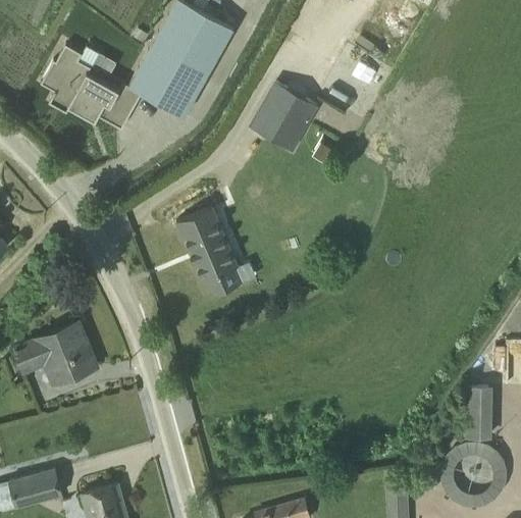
[(48,103),(66,113),(69,108),(95,122),(98,117),(121,132),(142,95),(184,118),(233,30),(230,28),(235,21),(207,6),(209,0),(186,0),(185,2),(179,0),(176,0),(128,87),(123,84),(118,92),(89,74),(92,69),(79,62),(83,55),(64,45),(42,86),(54,93),(48,103)]
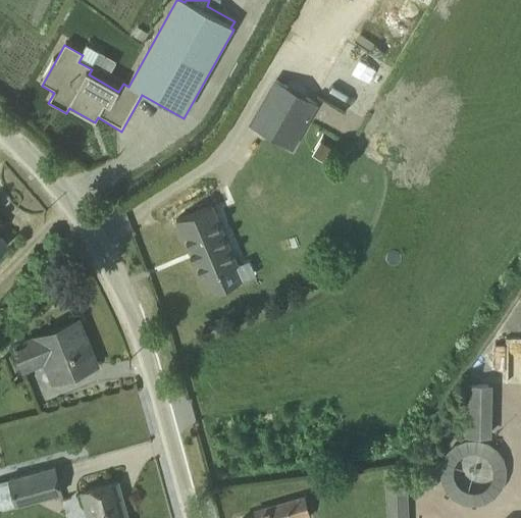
[(275,84),(249,127),(293,153),(319,109),(275,84)]
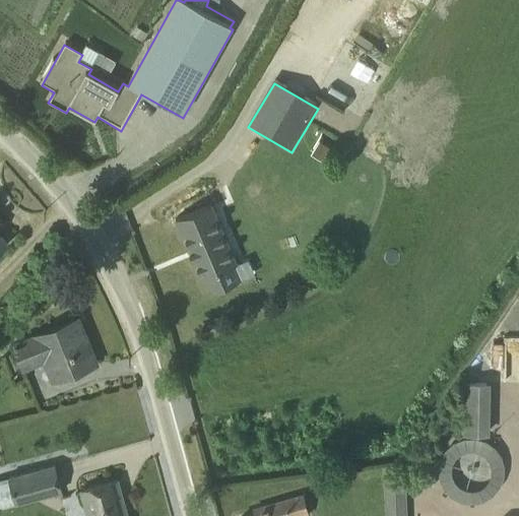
[(213,206),(175,222),(201,282),(205,280),(212,297),(241,284),(234,268),(239,266),(213,206)]
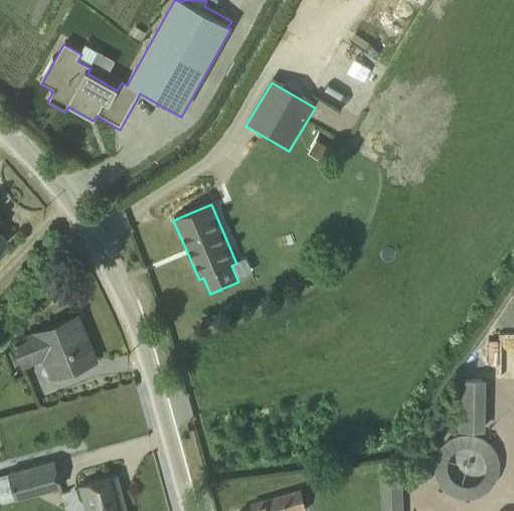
[(0,252),(11,242),(0,231),(0,252)]
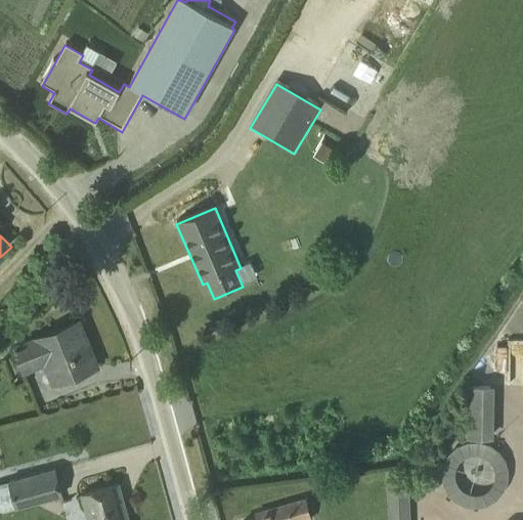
[(78,323),(11,351),(23,378),(43,369),(51,388),(93,371),(82,346),(87,344),(78,323)]
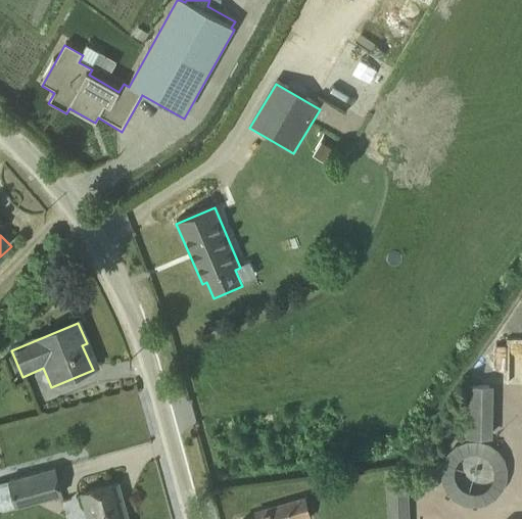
[(521,339),(508,340),(510,386),(521,385),(521,339)]
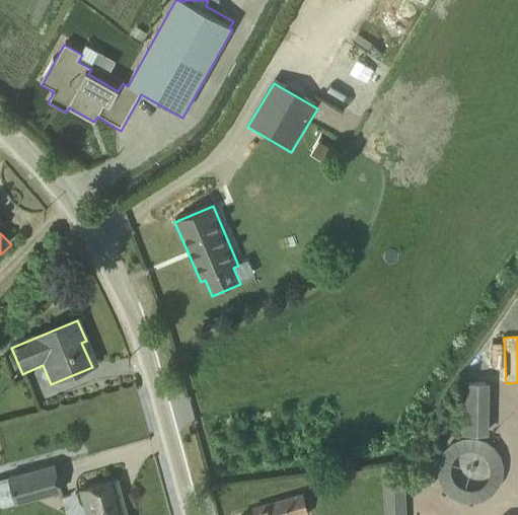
[(56,465),(0,481),(0,510),(64,493),(56,465)]
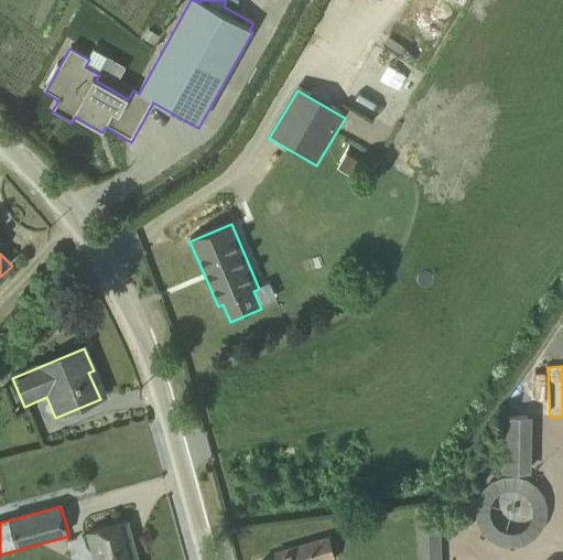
[(87,534),(94,559),(138,559),(128,523),(87,534)]
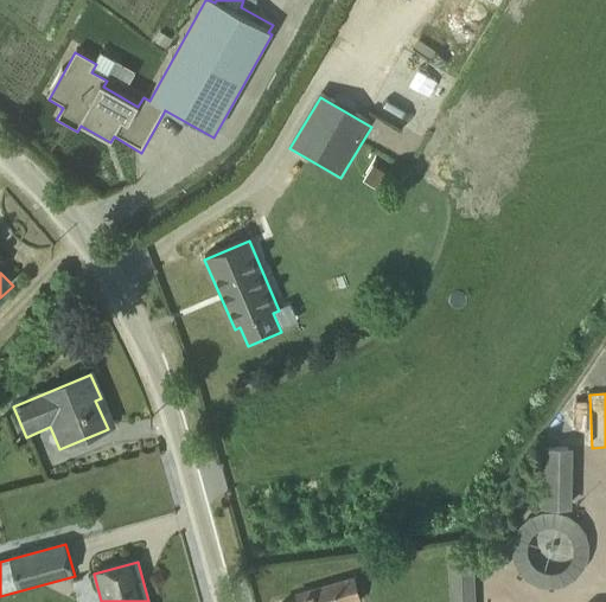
[(477,601),(477,570),(448,570),(448,601),(477,601)]
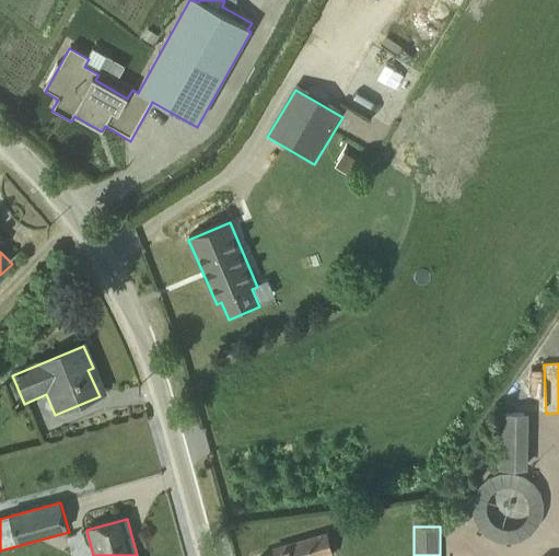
[(348,530),(275,552),(276,555),(351,555),(356,554),(348,530)]
